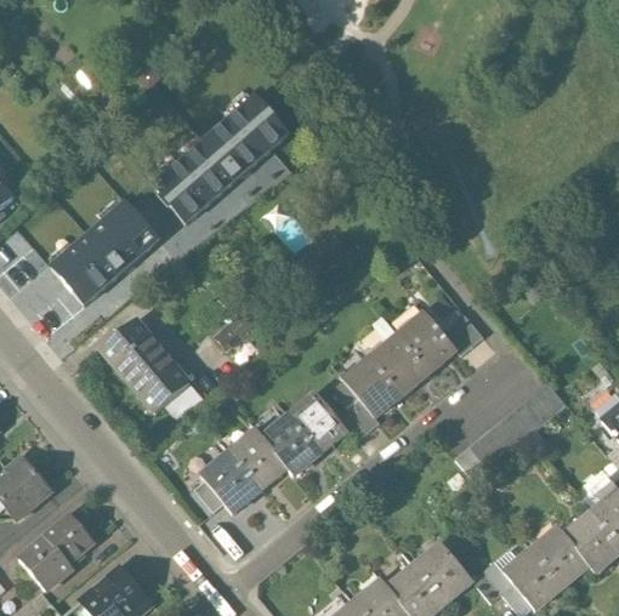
[(256,96),(154,186),(187,223),(290,135),(256,96)]
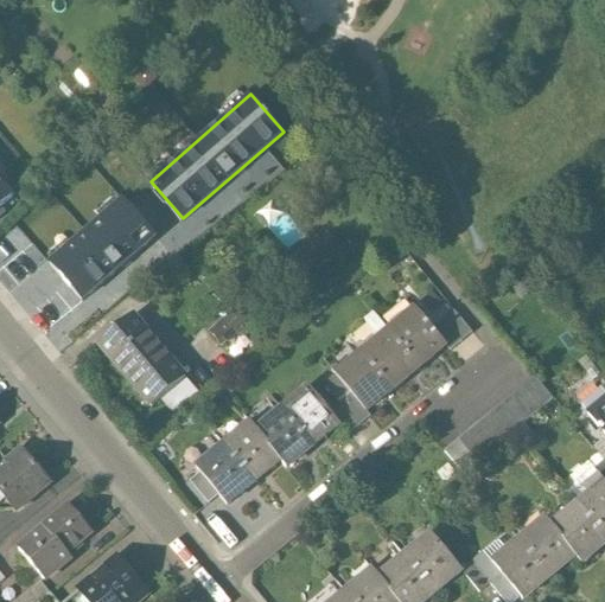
[(0,209),(17,194),(0,174),(0,209)]
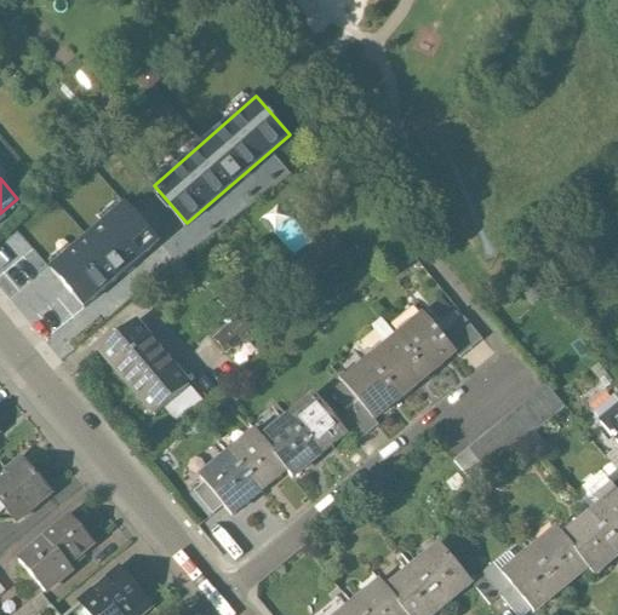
[(160,240),(127,202),(52,268),(86,305),(160,240)]
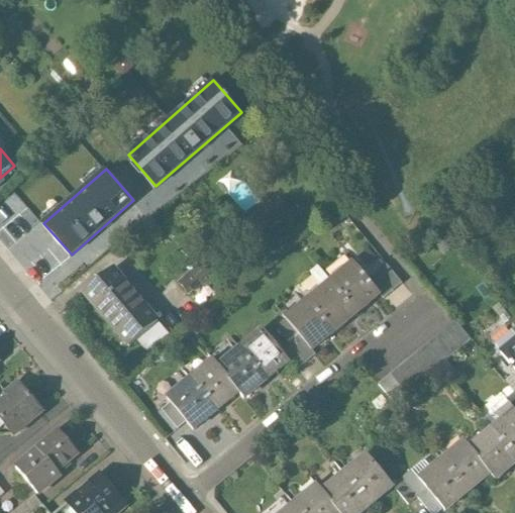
[(221,245),(180,280),(189,291),(230,257),(221,245)]
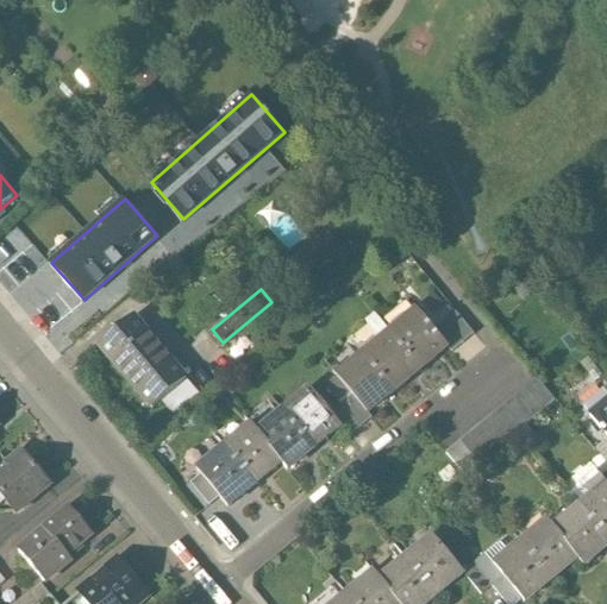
[(420,307),(393,329),(423,366),(450,344),(437,327),(420,307)]
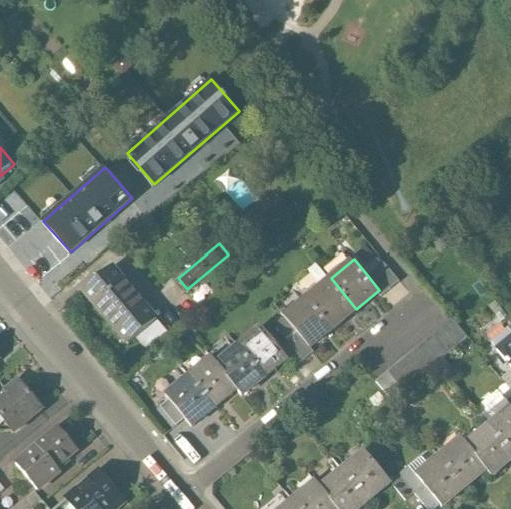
[(401,279),(386,261),(377,269),(392,287),(401,279)]
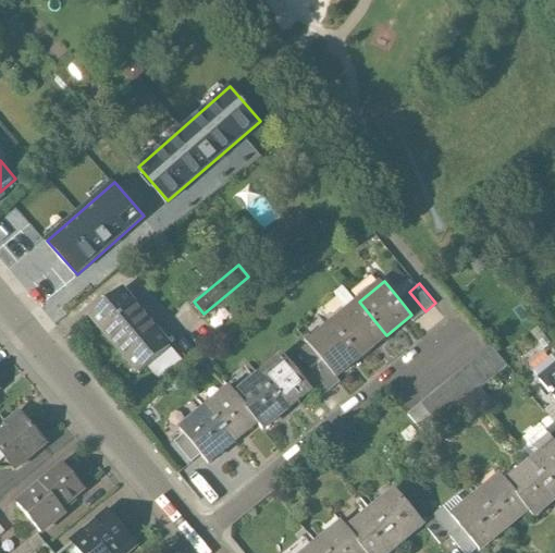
[(172,345),(122,286),(93,312),(142,370),(172,345)]
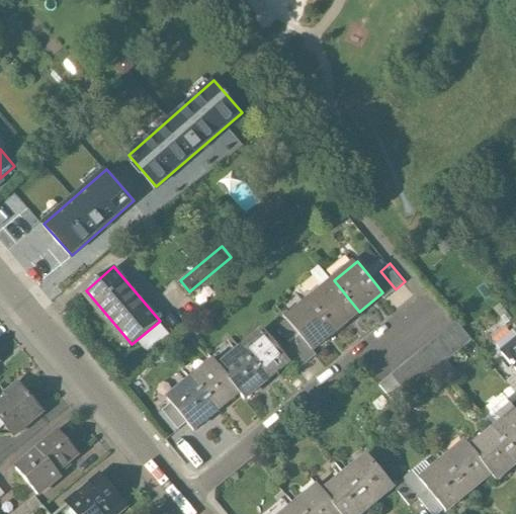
[(396,289),(380,271),(371,278),(382,292),(385,296),(396,289)]
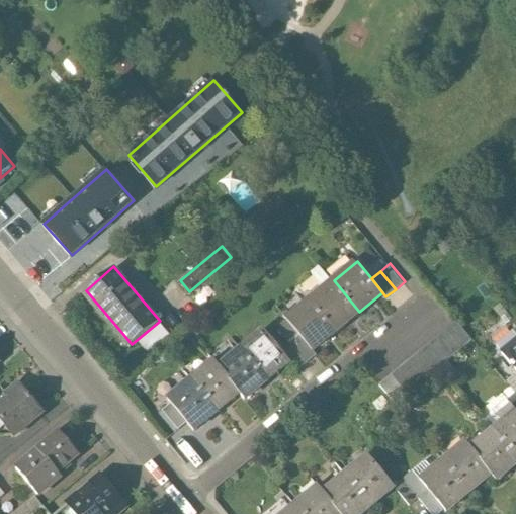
[(359,312),(334,280),(312,300),(337,331),(358,313),(359,312)]
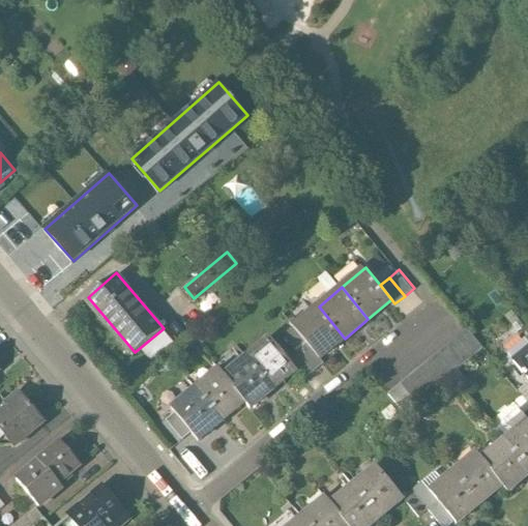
[(345,339),(319,307),(295,326),(309,342),(321,358),(345,339)]
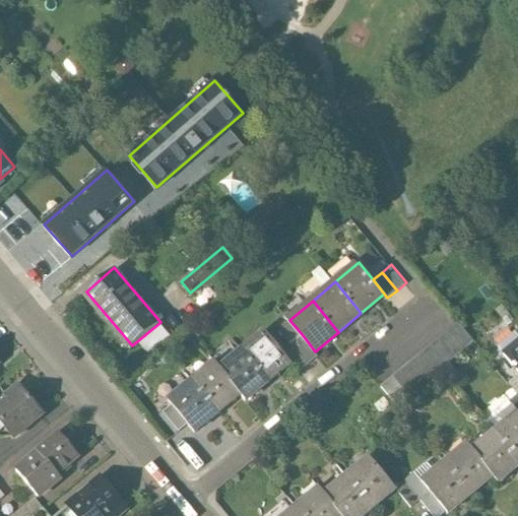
[(475,339),(459,321),(450,329),(465,347),(475,339)]
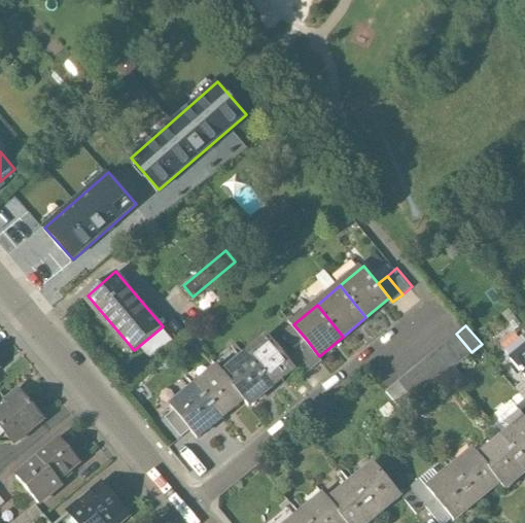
[(471,352),(456,334),(447,341),(462,360),(471,352)]
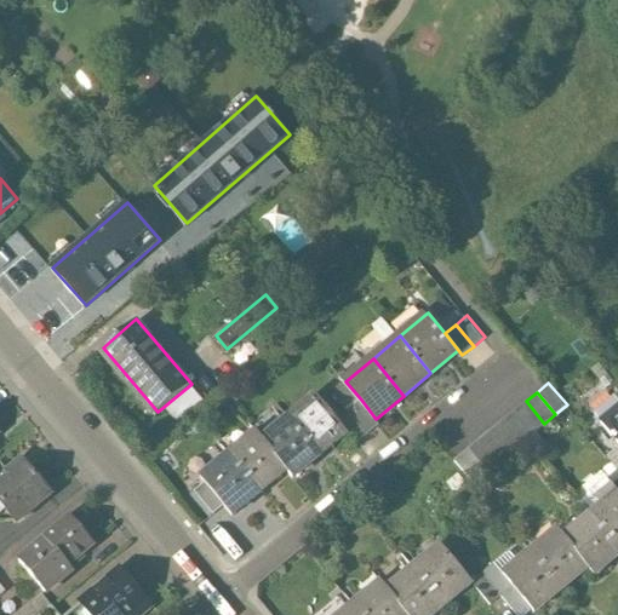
[(617,395),(617,406),(602,419),(616,435),(613,436),(617,440),(617,395)]
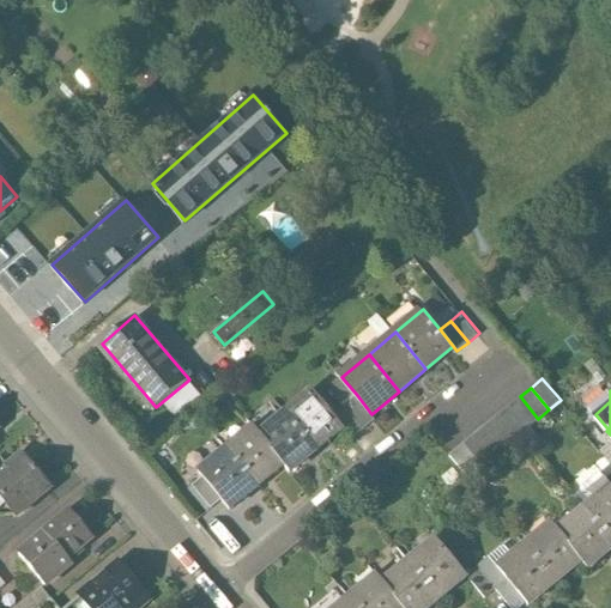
[(336,413),(319,393),(303,406),(298,400),(286,409),(318,448),(345,425),(336,413)]
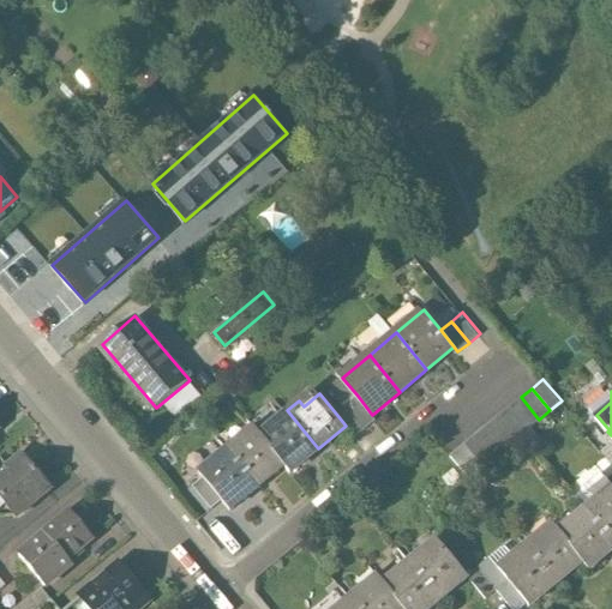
[(372,415),(358,396),(347,405),(365,427),(376,418),(372,415)]
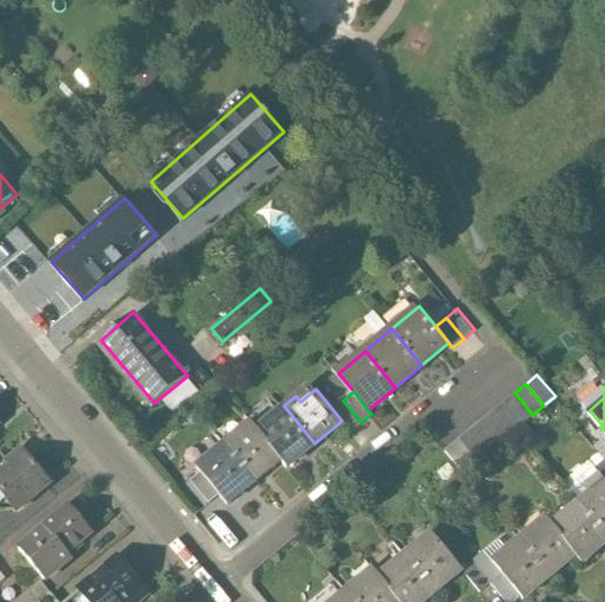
[(533,415),(515,392),(504,402),(522,423),(533,415)]
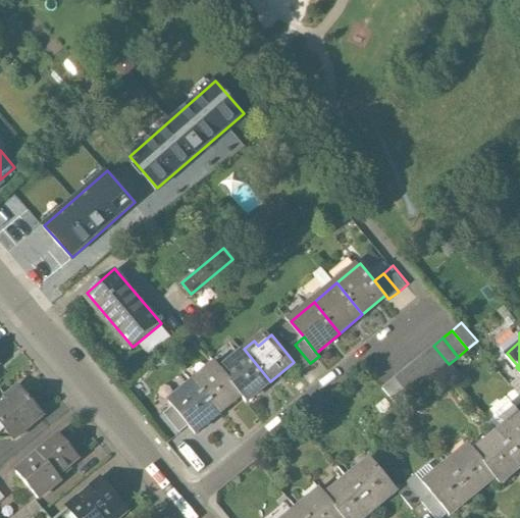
[(310,363),(295,345),(286,352),(294,362),(301,371),(310,363)]
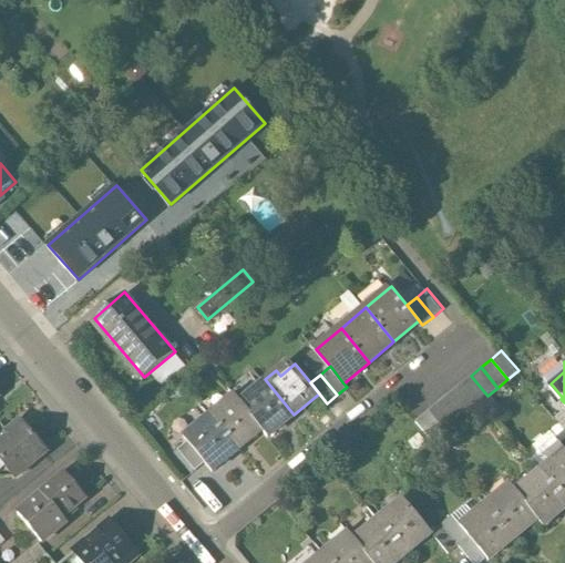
[(488,396),(471,376),(460,385),(478,405),(488,396)]
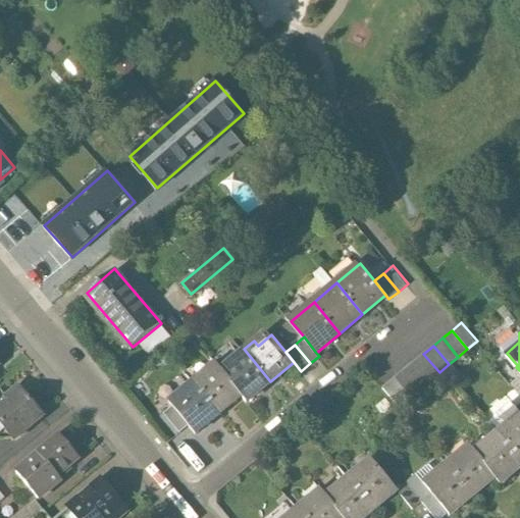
[(270,381),(244,349),(232,358),(237,363),(225,372),(243,394),(248,400),(270,381)]
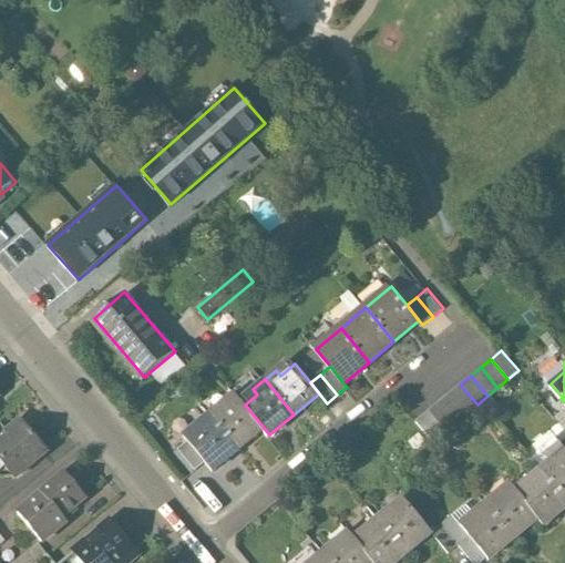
[(478,405),(460,385),(450,392),(468,413),(478,405)]
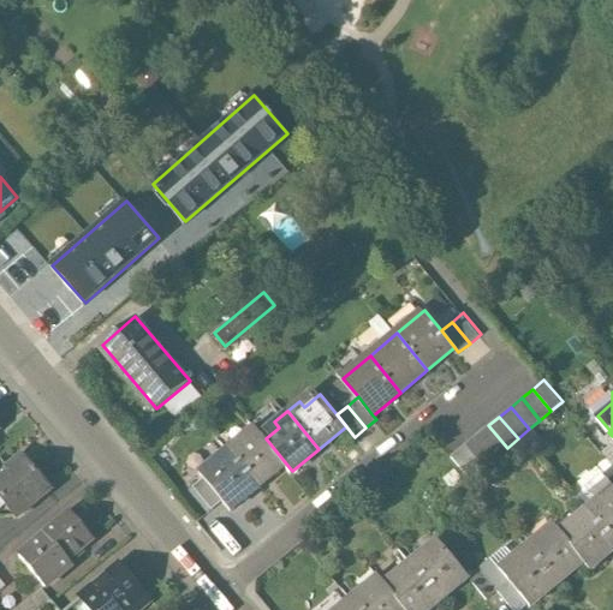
[(507,448),(488,425),(477,435),(495,456),(507,448)]
